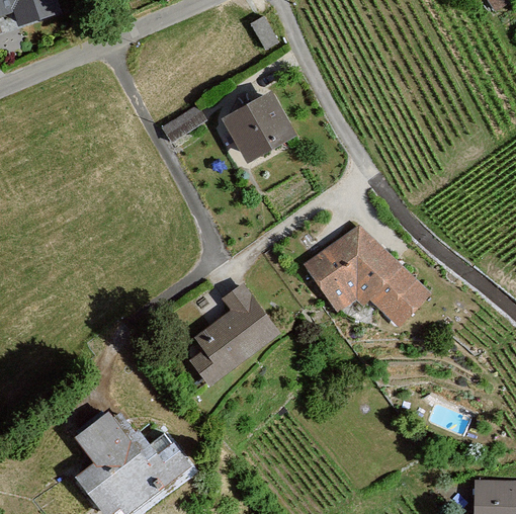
[(0,29),(59,8),(56,0),(0,0),(0,29)]
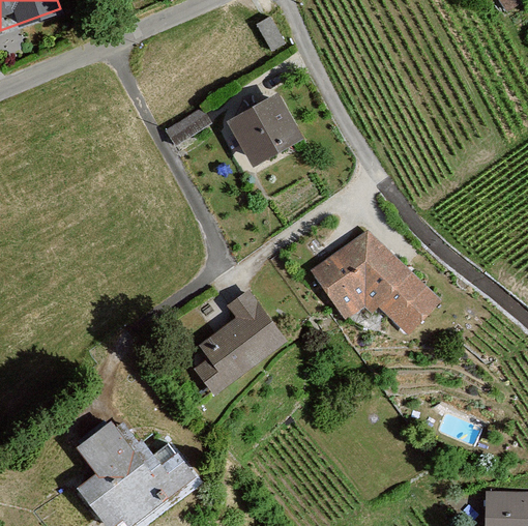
[(499,0),(506,12),(523,0),(499,0)]
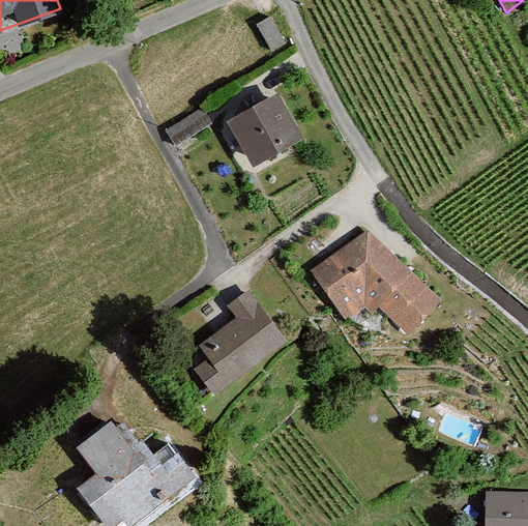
[(272,10),(259,18),(273,44),(287,36),(272,10)]
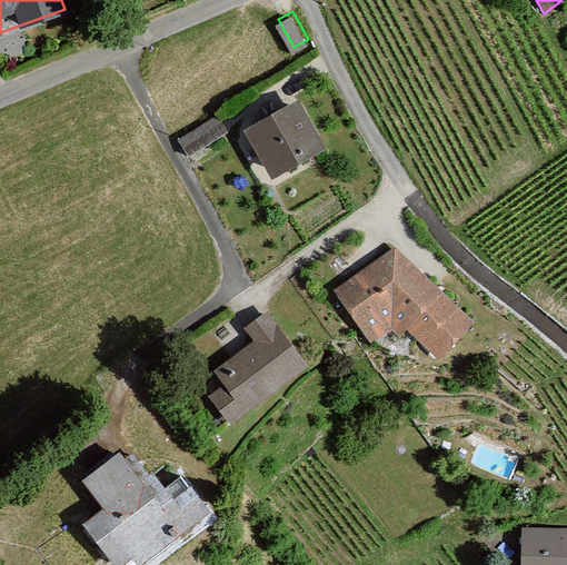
[(302,103),(247,134),(274,182),(329,152),(302,103)]
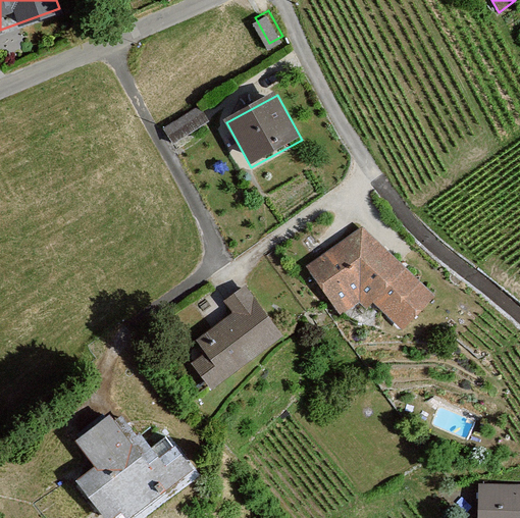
[(165,123),(175,138),(208,114),(197,100),(165,123)]
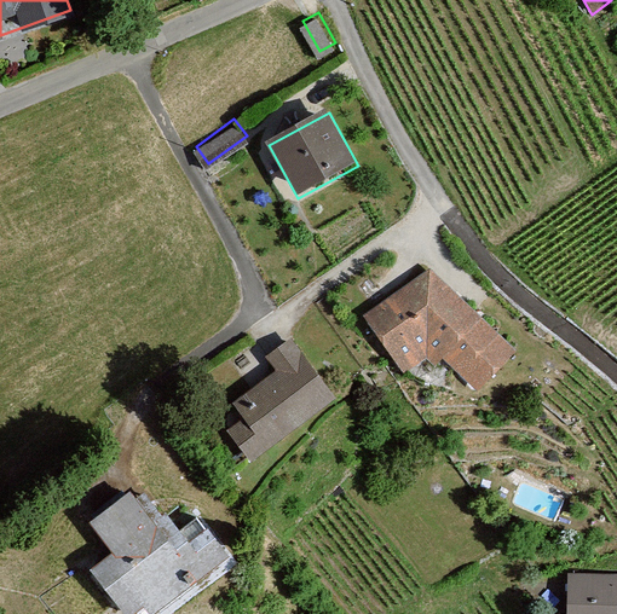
[(428,267),(355,326),(398,377),(432,354),(470,388),(511,348),(428,267)]
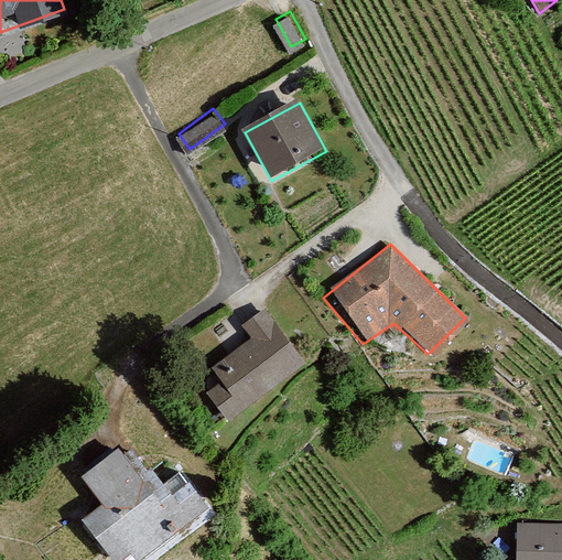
[(300,361),(263,309),(242,325),(249,338),(215,366),(220,380),(209,388),(226,420),(300,361)]
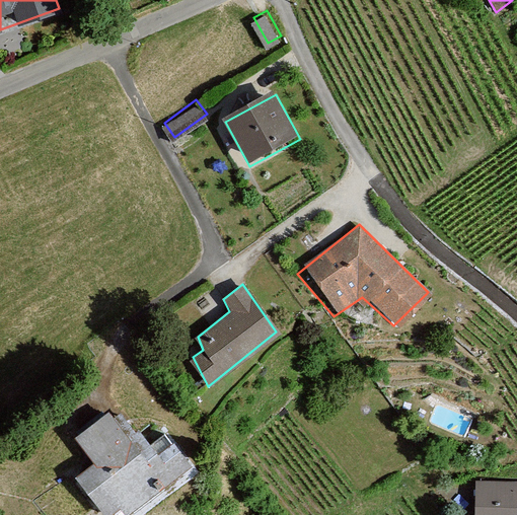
[(119,402),(78,436),(93,461),(70,479),(94,514),(143,514),(194,476),(172,441),(158,454),(119,402)]
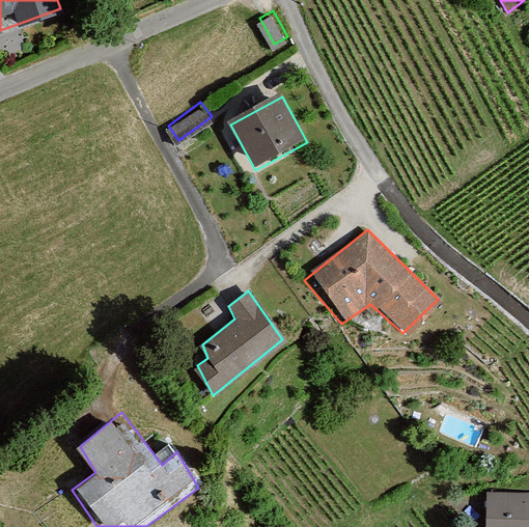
[(528,526),(528,492),(483,492),(482,526),(528,526)]
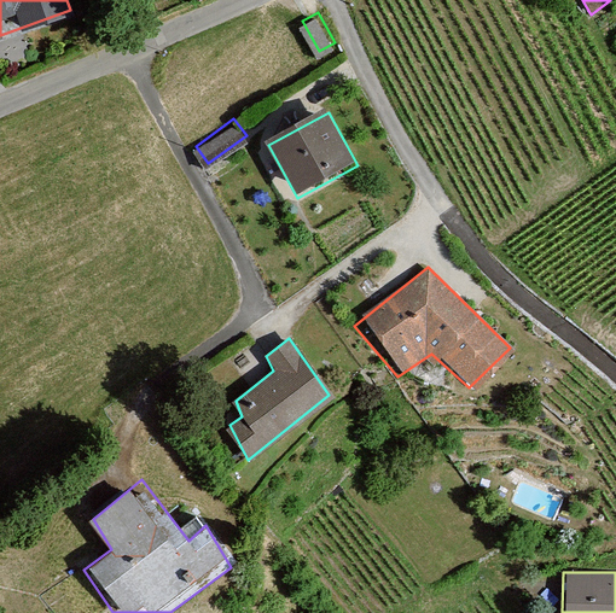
All buildings are outlined.
